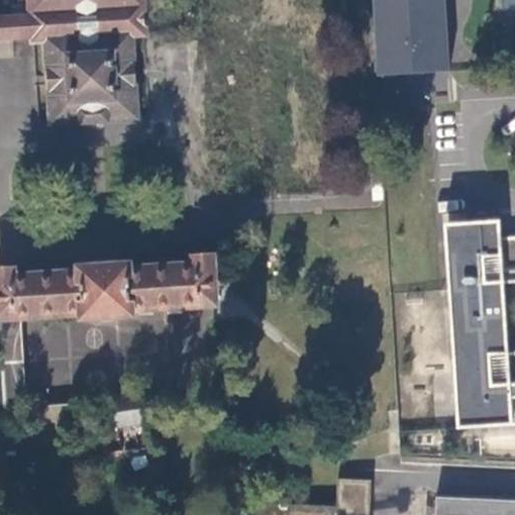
[(0,38),(34,37),(34,40),(47,39),(53,120),(136,115),(131,33),(145,32),(143,0),(31,0),(33,15),(0,16),(0,38)]
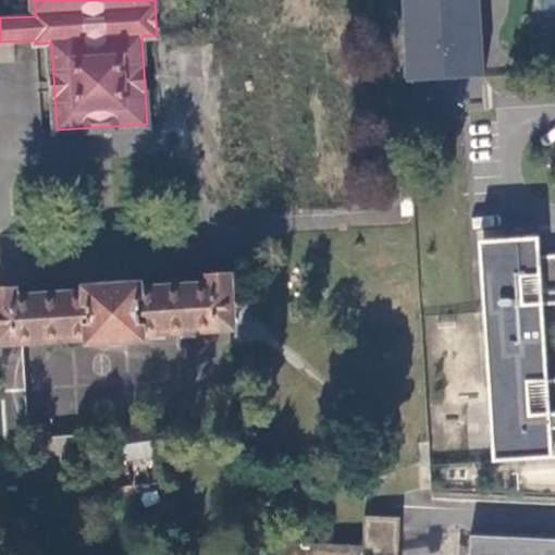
[(403,0),(408,76),(486,71),(481,0),(403,0)]
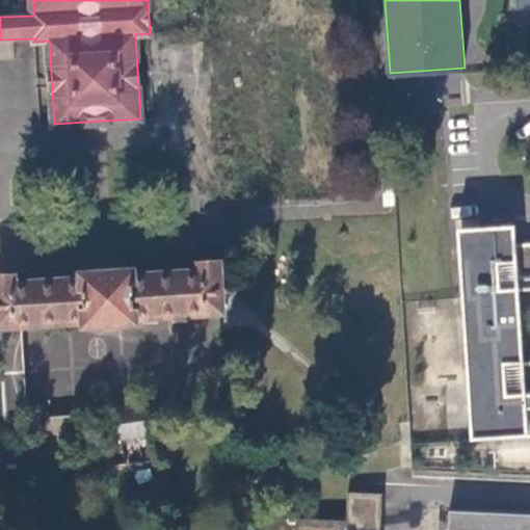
[(520,0),(520,11),(529,11),(529,0),(520,0)]
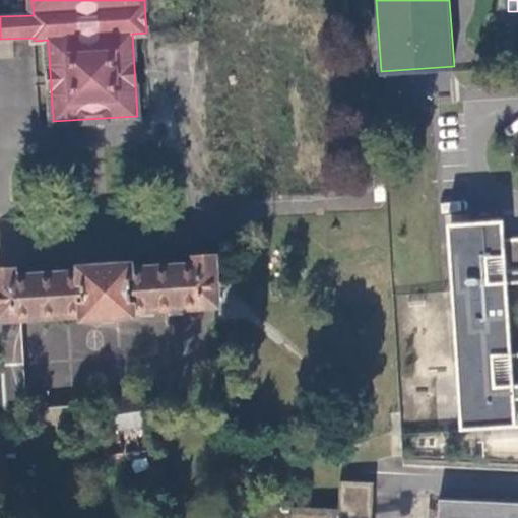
[(517,244),(505,246),(505,237),(504,219),(473,221),(448,223),(462,428),(517,423),(517,244)]
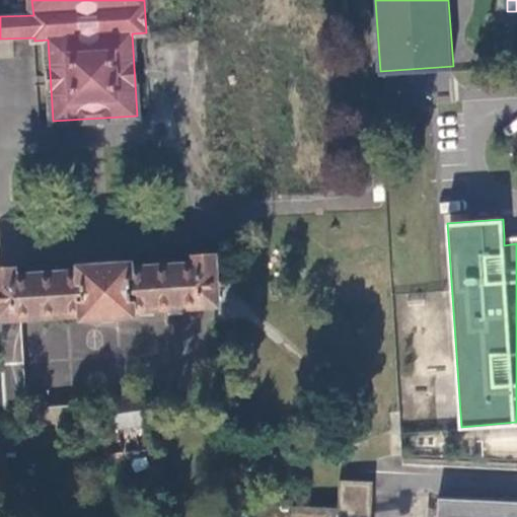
[(516,234),(504,236),(504,245),(516,243),(516,234)]
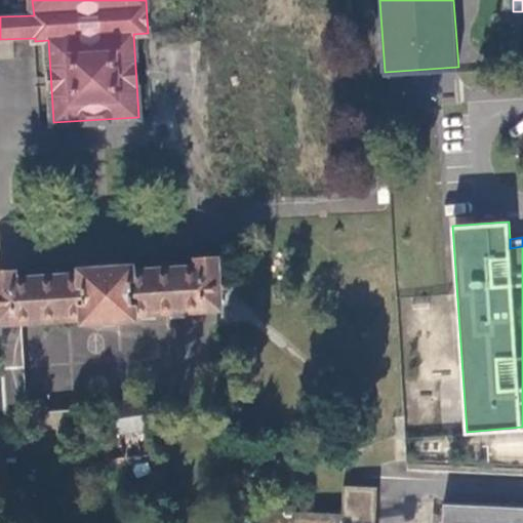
[(219,307),(215,258),(199,259),(200,268),(131,274),(131,269),(81,272),(82,277),(13,281),(12,272),(0,273),(0,314),(5,381),(6,411),(7,412),(26,411),(27,410),(21,319),(85,316),(85,321),(134,318),(134,313),(219,307)]
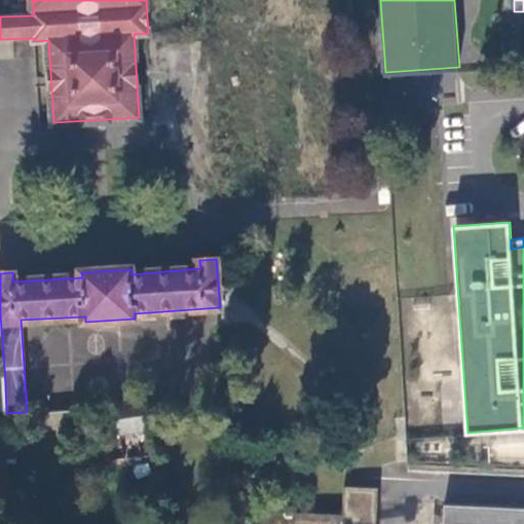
[(105,434),(154,426),(150,400),(101,406),(105,434)]
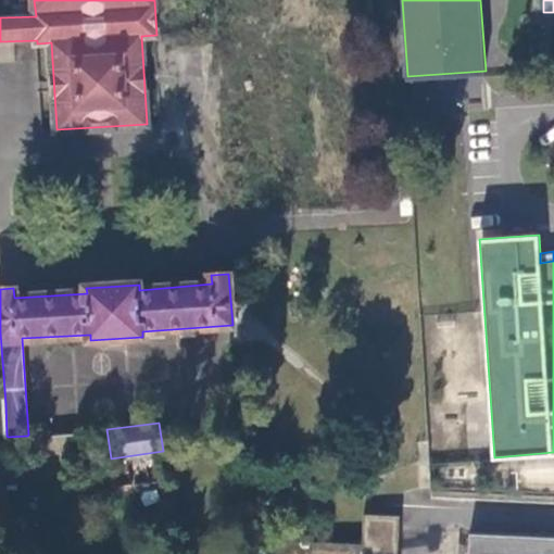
[(96,430),(28,435),(27,436),(28,455),(61,454),(61,463),(99,460),(96,430)]
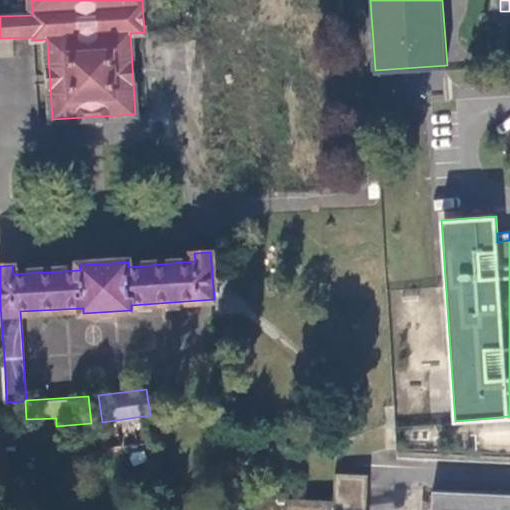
[(255,509),(367,509),(369,489),(369,476),(337,474),(335,500),(256,495),(255,509)]
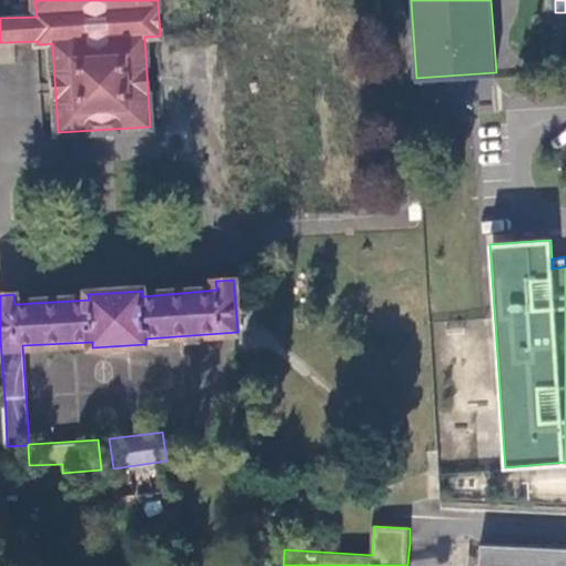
[(565,554),(484,548),(483,565),(565,565),(565,554)]
